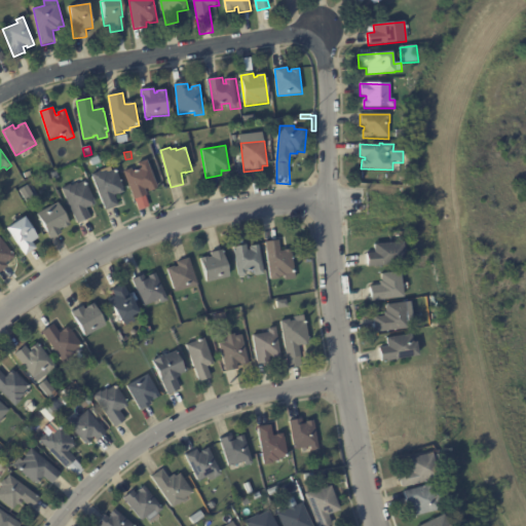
[(99,156),(101,163),(92,166),(90,159),(98,156),(99,156)]
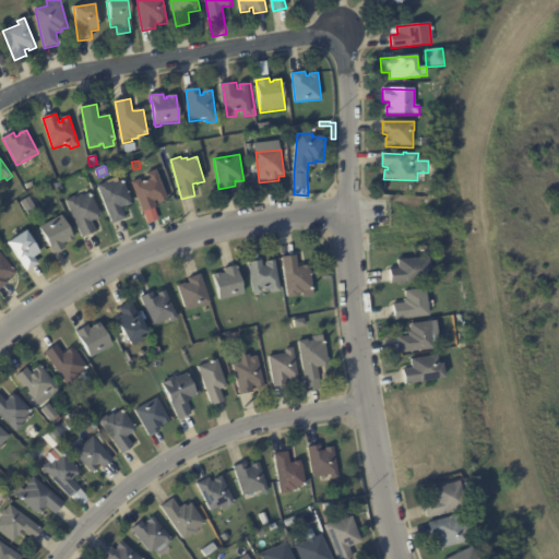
[(158,223),(150,226),(132,182),(141,179),(142,183),(150,180),(147,174),(156,169),(169,201),(158,205),(156,201),(155,201),(157,209),(155,210),(161,222),(158,223)]
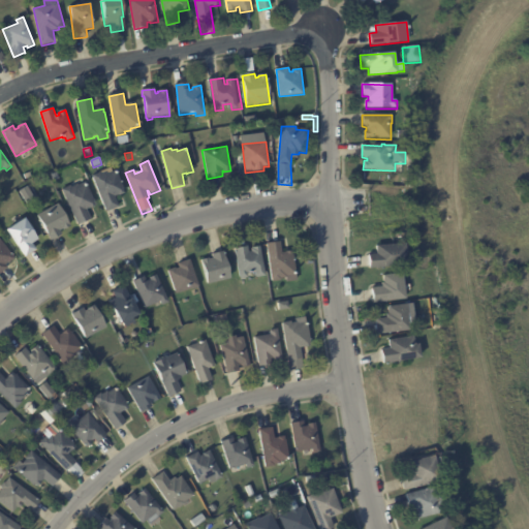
[(122,194),(118,195),(118,194),(115,196),(119,207),(105,212),(91,176),(100,172),(101,174),(107,172),(107,174),(117,170),(125,193),(122,194)]
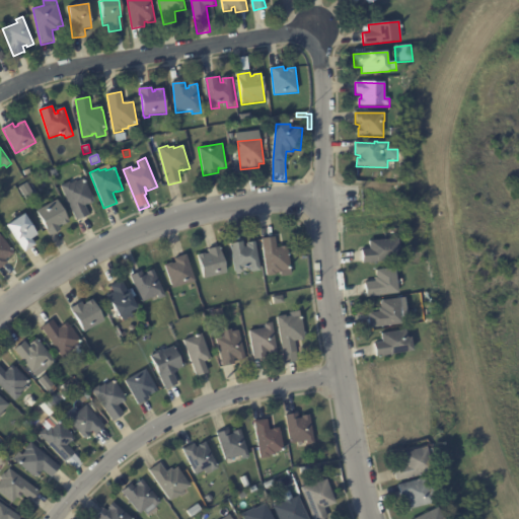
[(50,171),(56,168),(58,175),(52,177),(50,171)]
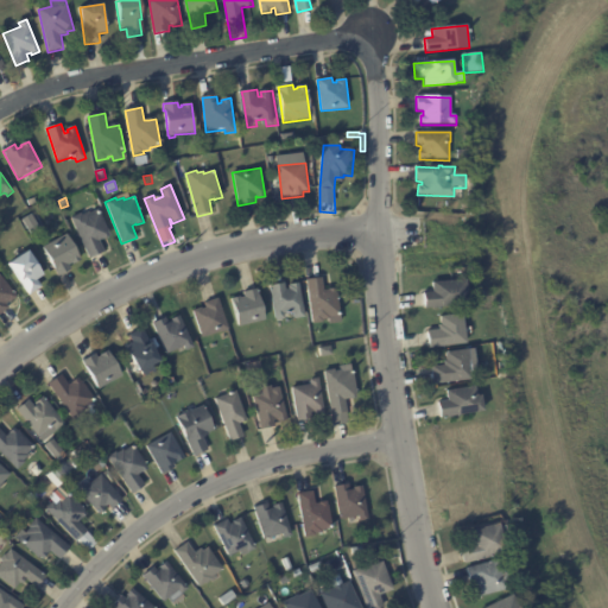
[(463,207),(477,208),(477,217),(463,216),(463,207)]
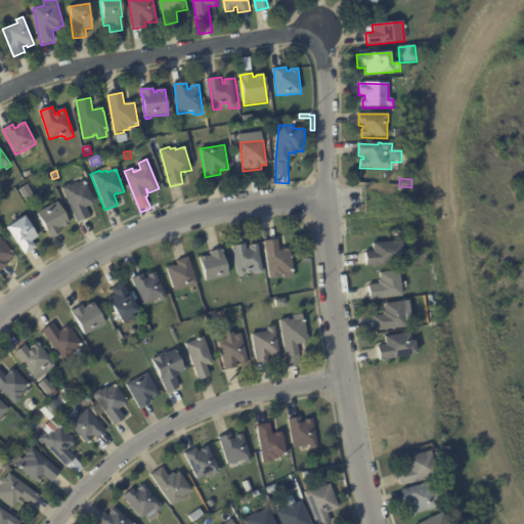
[(89,189),(96,204),(86,208),(90,218),(78,224),(61,188),(71,184),(71,186),(77,183),(78,184),(85,181),(89,189)]
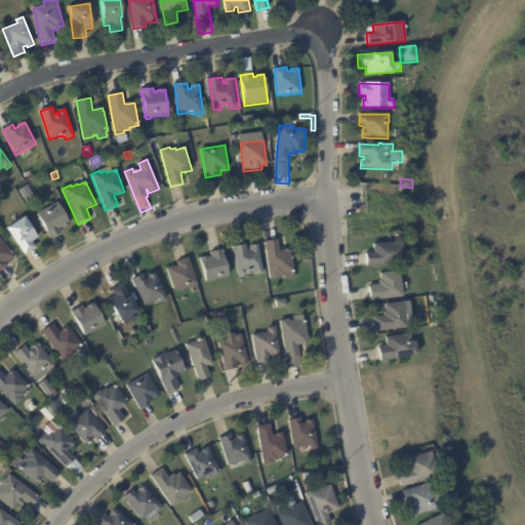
[(35,198),(27,203),(19,190),(28,186),(35,198)]
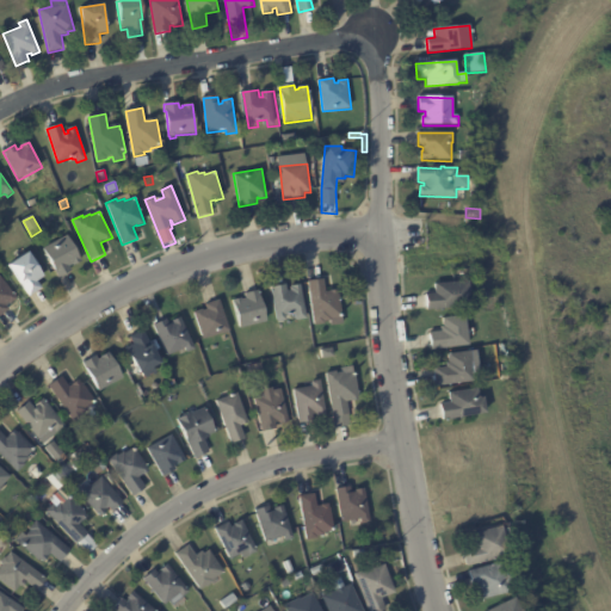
[(71,273),(59,279),(43,250),(68,236),(81,261),(68,267),(71,272),(71,273)]
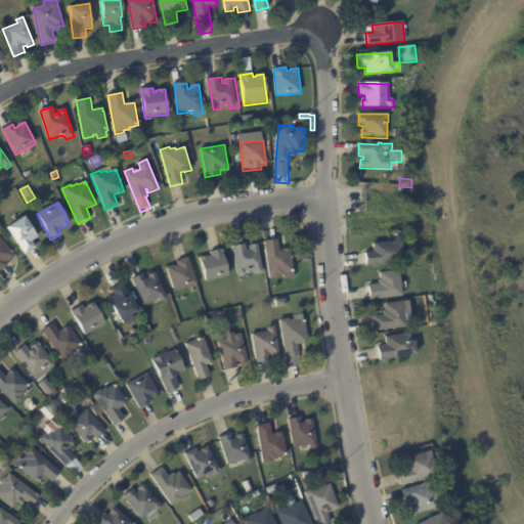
[(32,239),(31,241),(34,246),(24,253),(6,227),(24,216),(37,236),(32,239)]
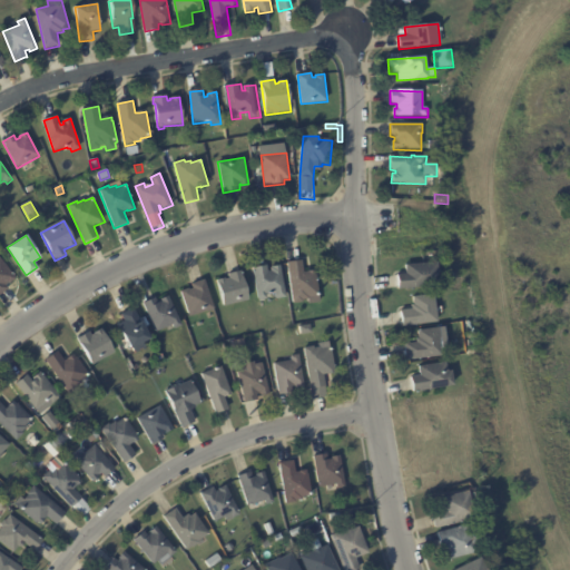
[(7,284),(6,286),(8,290),(0,295),(0,258),(16,279),(9,284),(9,283),(7,284)]
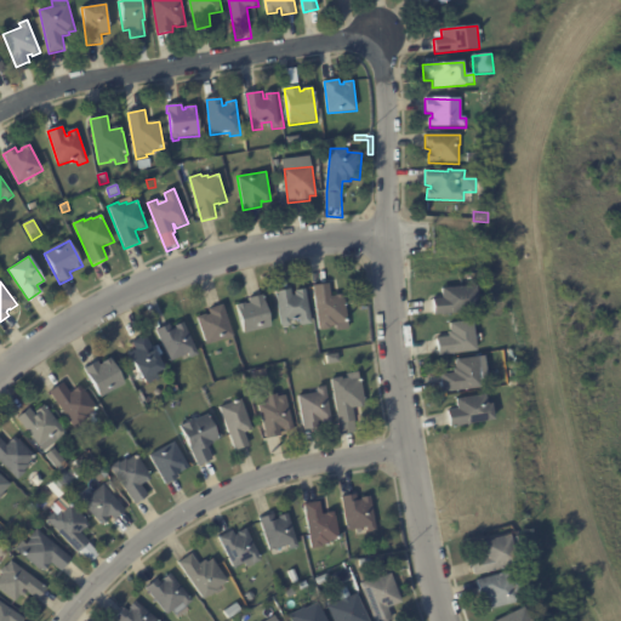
[(337,295),(343,294),(347,322),(336,324),(336,325),(329,326),(330,329),(319,330),(313,285),(329,283),(330,296),(337,295)]
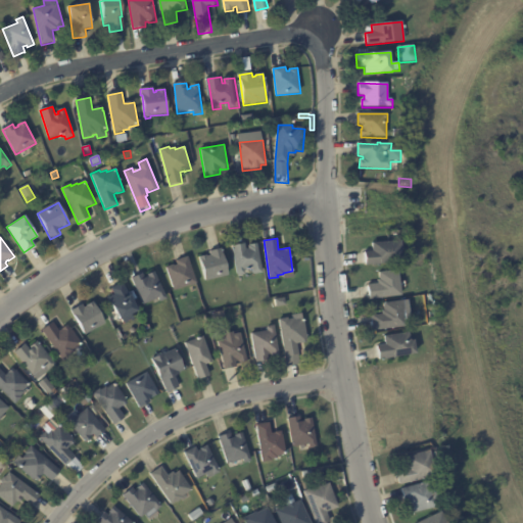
[(365,266),(364,252),(371,251),(371,243),(402,242),(403,264),(365,266)]
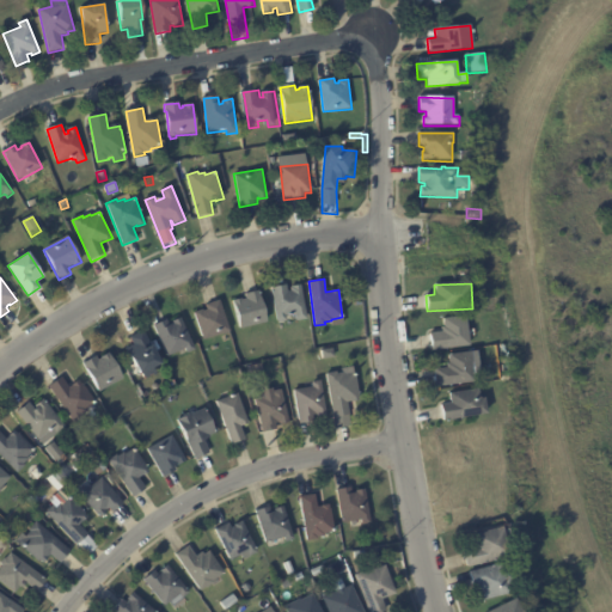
[(270,288),(286,285),(287,292),(291,291),(289,287),(300,285),(307,318),(295,320),(294,314),(285,316),(286,320),(277,323),(270,288)]
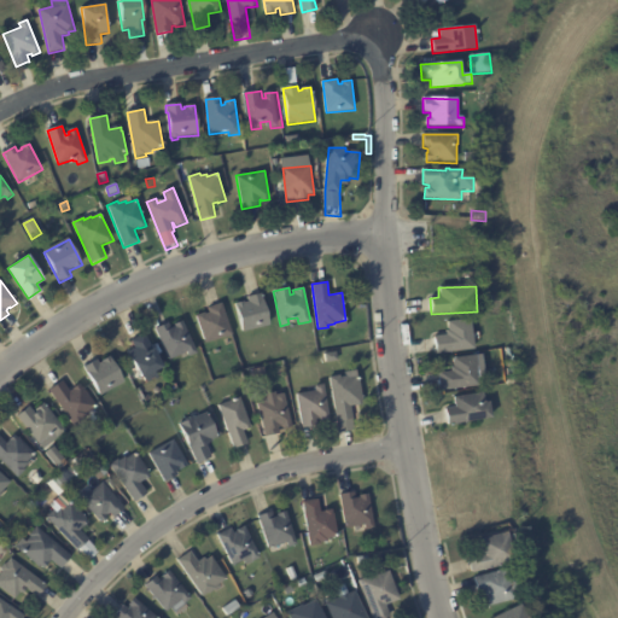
[(242,332),(234,304),(243,302),(244,303),(248,302),(246,297),(261,292),(269,325),(242,332)]
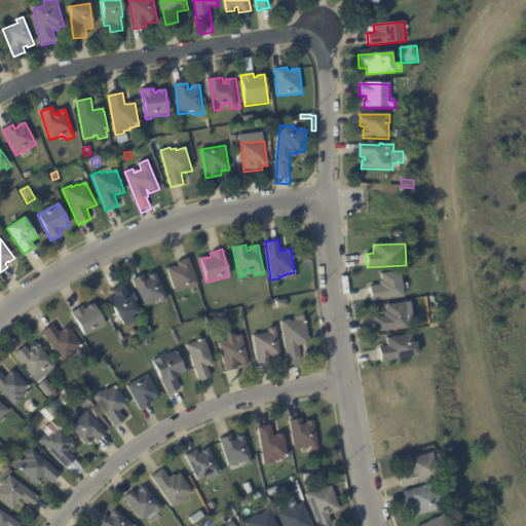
[(166,269),(174,266),(175,267),(178,266),(176,262),(188,258),(197,285),(175,293),(166,269)]
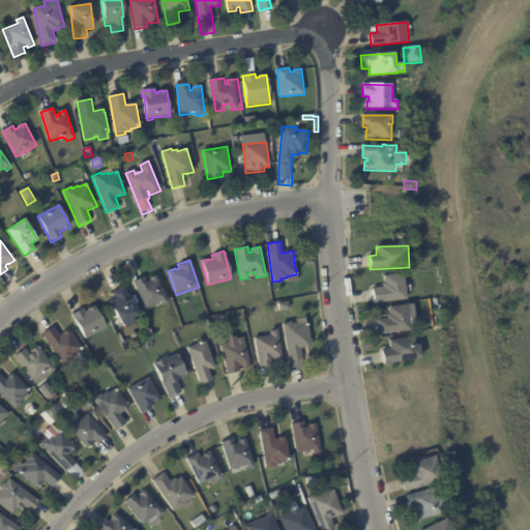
[(163,304),(160,300),(146,307),(133,282),(145,275),(147,281),(150,280),(150,278),(156,275),(170,301),(164,305),(163,304)]
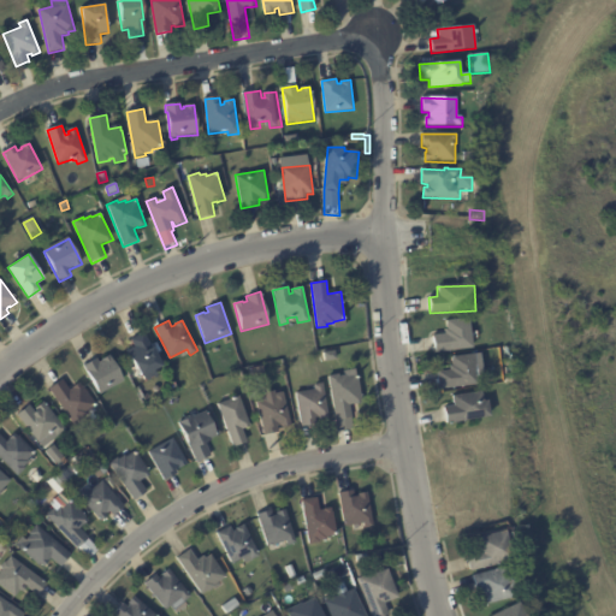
[(471,332),(472,350),(433,353),(432,336),(444,335),(443,331),(446,330),(445,321),(469,320),(471,332)]
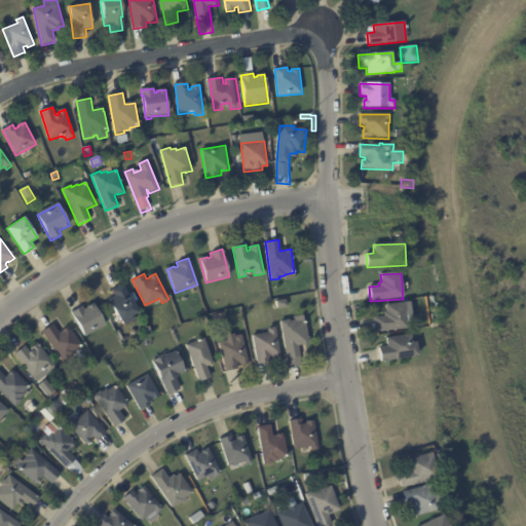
[(110,291),(121,285),(127,296),(132,294),(136,301),(133,302),(139,313),(126,320),(128,325),(123,328),(108,300),(113,298),(110,291)]
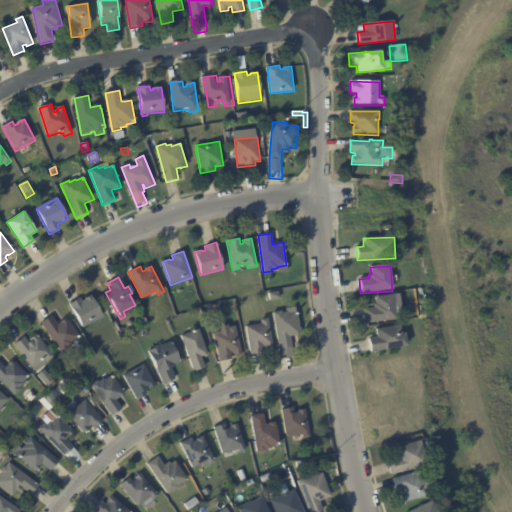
[(268,293),(278,291),(279,299),(269,300),(268,293)]
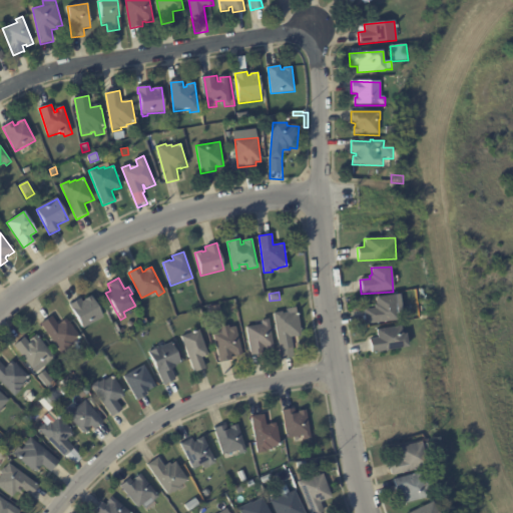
[(365,324),(363,310),(374,309),(374,305),(376,305),(375,298),(402,295),(403,314),(397,315),(398,322),(365,324)]
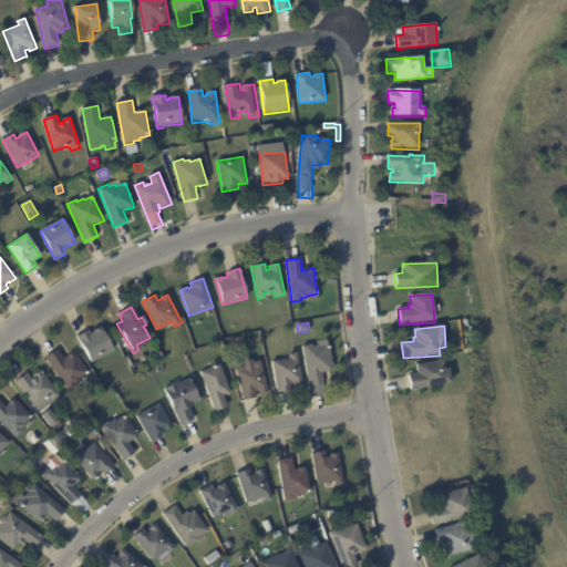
[(93,362),(92,362),(76,337),(88,330),(90,334),(93,332),(92,331),(100,327),(113,350),(93,362)]
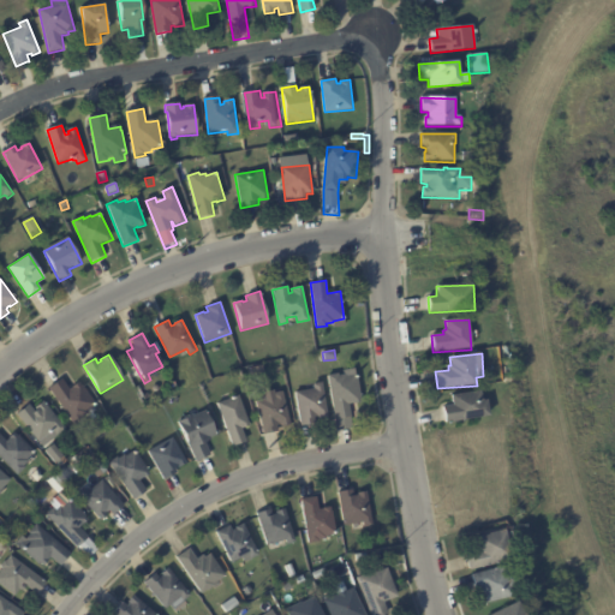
[(258,375),(254,376),(251,368),(263,364),(266,372),(258,375)]
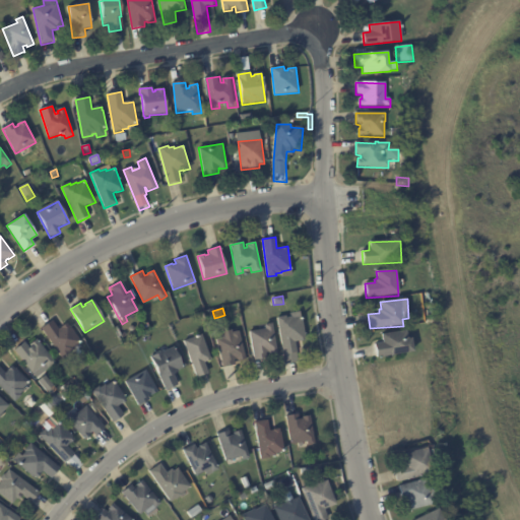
[(302,340),(299,341),(299,340),(295,341),(297,352),(296,352),(298,363),(285,365),(276,317),(285,315),(286,317),(290,317),(290,313),(299,311),(305,340),(302,340)]
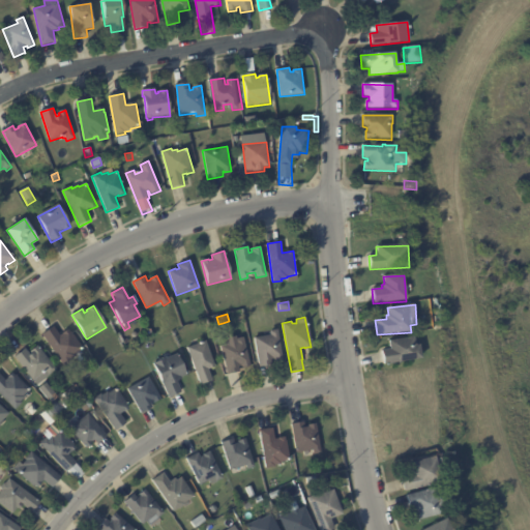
[(63,332),(68,328),(70,331),(71,331),(83,348),(76,354),(77,355),(71,358),(74,360),(65,366),(42,334),(54,326),(60,334),(63,332)]
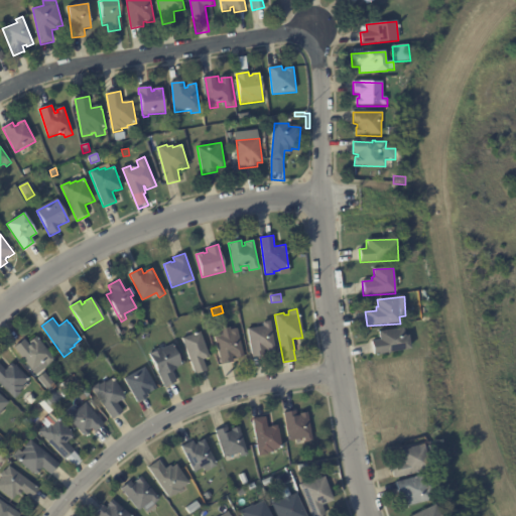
[(263,356),(252,358),(247,329),(263,326),(262,323),(270,320),(275,350),(267,351),(267,349),(264,350),(265,356),(263,356)]
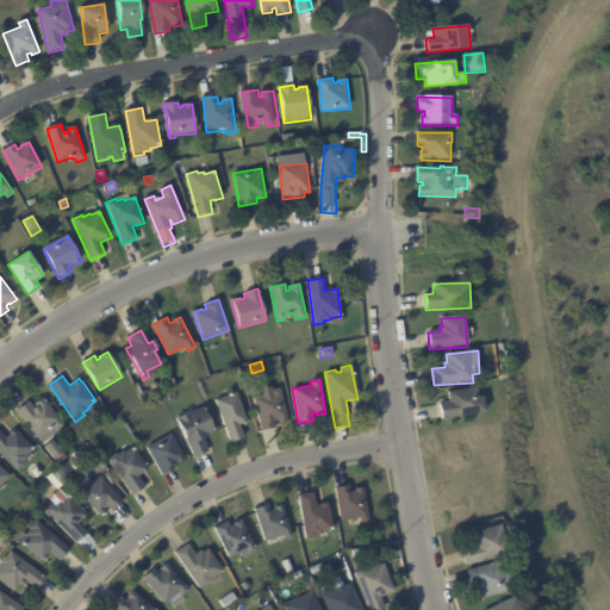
[(274,428),(262,430),(254,398),(262,397),(260,390),(272,387),(273,391),(281,388),(288,421),(280,423),(279,421),(278,421),(278,422),(275,423),(277,428),(274,428)]
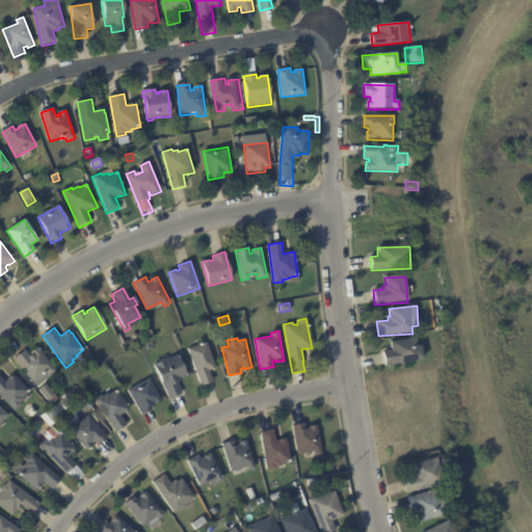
[(386,365),(383,351),(391,350),(390,342),(415,338),(417,347),(421,346),(423,361),(386,365)]
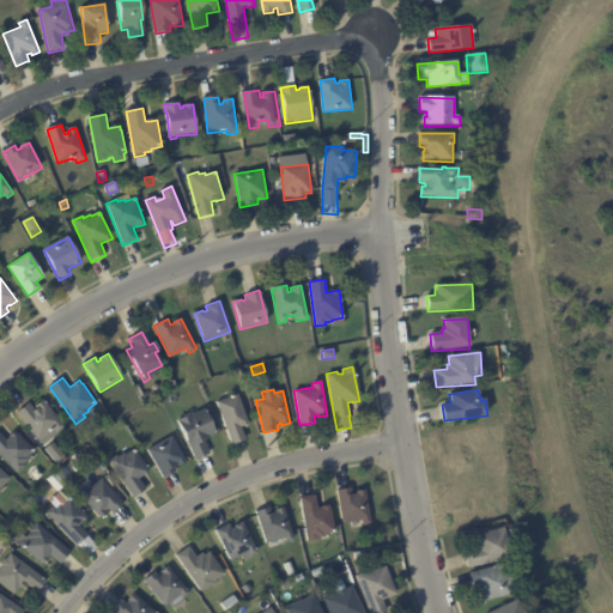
[(244,441),(232,445),(217,402),(238,394),(249,424),(242,426),(247,439),(244,441)]
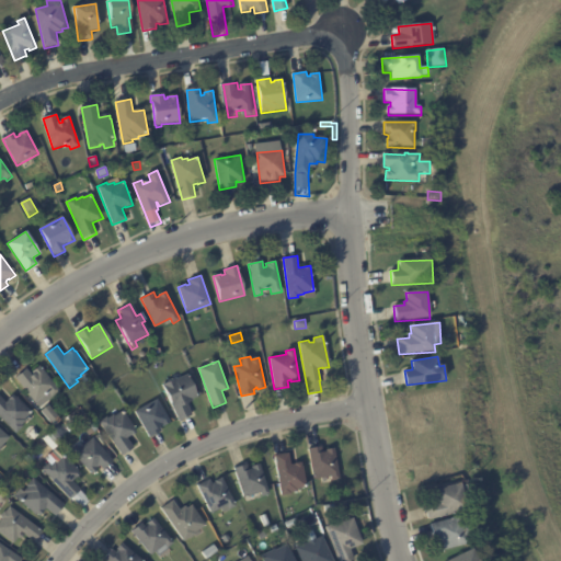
[(46,371),(60,390),(53,397),(49,391),(36,402),(15,377),(27,368),(33,375),(36,371),(34,370),(41,365),(46,371)]
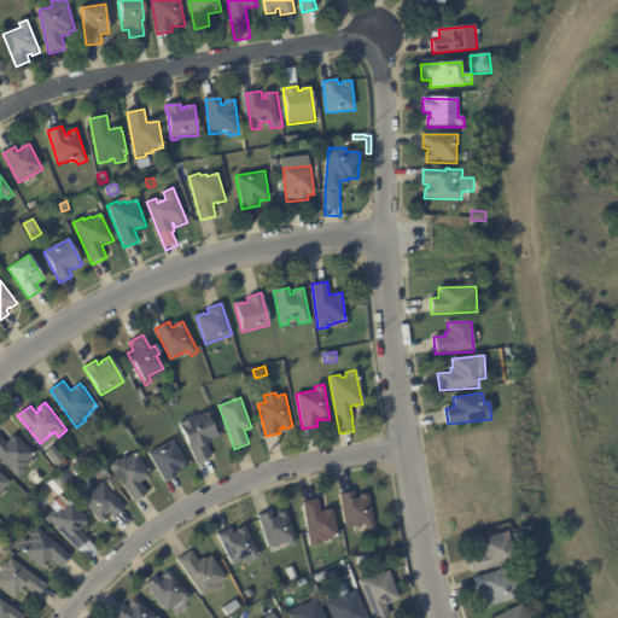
[(209,443),(205,445),(210,458),(197,464),(180,424),(190,420),(188,418),(193,417),(194,419),(209,413),(219,436),(211,439),(213,442),(209,443)]
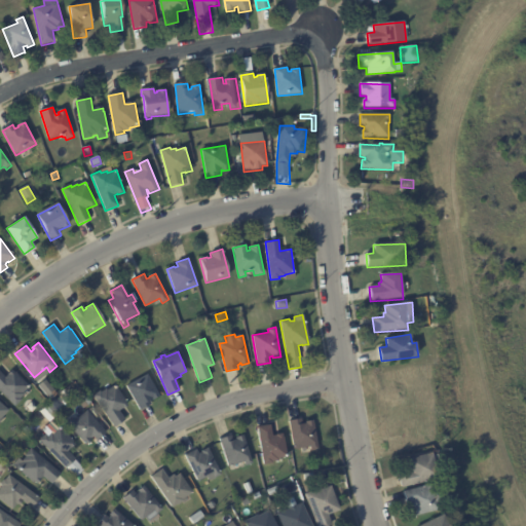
[(9,373),(13,369),(15,372),(16,371),(31,386),(24,392),(25,393),(21,398),(22,399),(14,406),(0,389),(0,370),(6,376),(9,373)]
